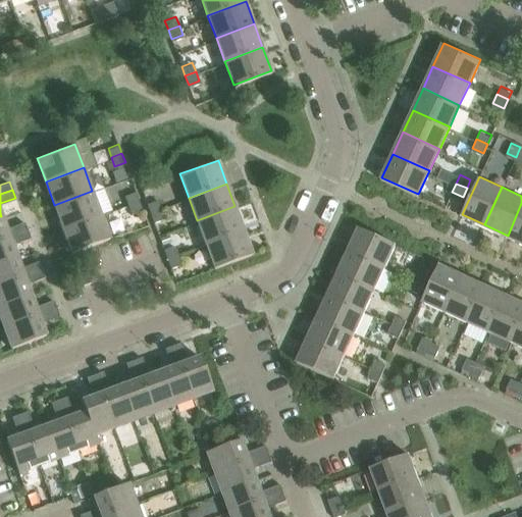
[(54,205),(62,227),(100,213),(92,191),(54,205)]
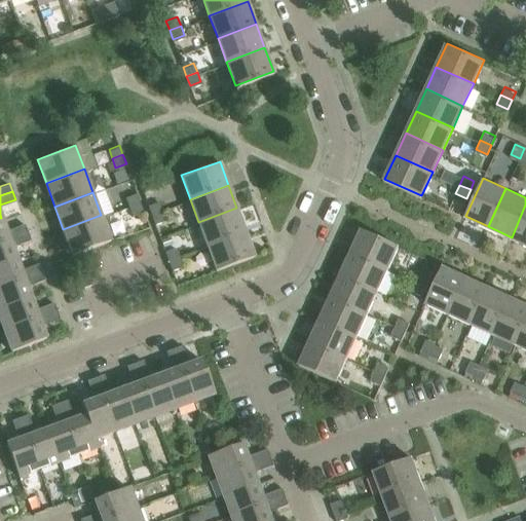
[(137,192),(125,196),(128,206),(140,201),(137,192)]
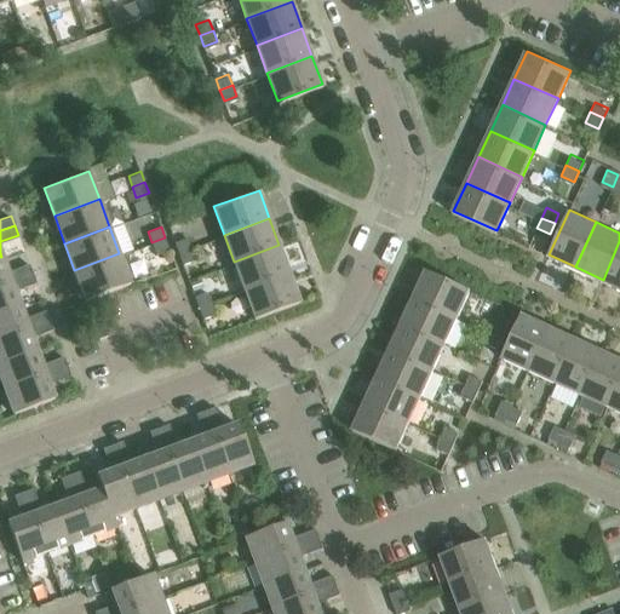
[(188,235),(173,240),(178,251),(191,246),(188,235)]
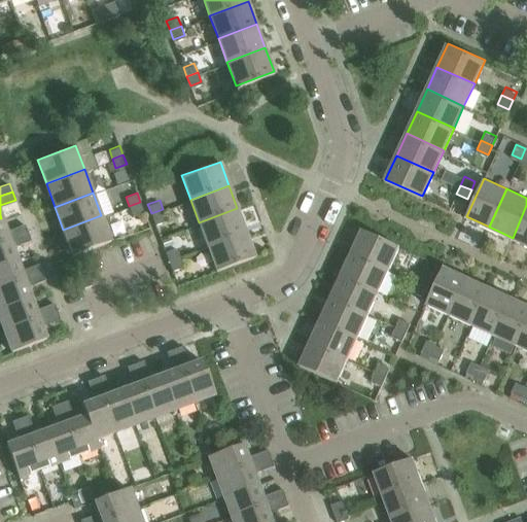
[(140,202),(129,206),(132,215),(143,211),(140,202)]
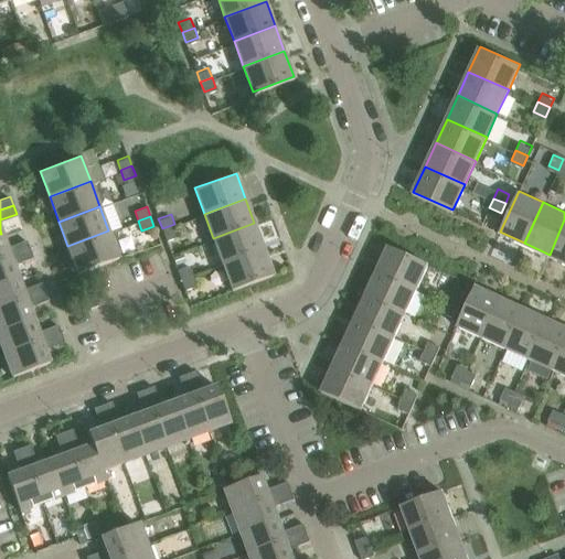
[(564,219),(550,255),(564,261),(564,219)]
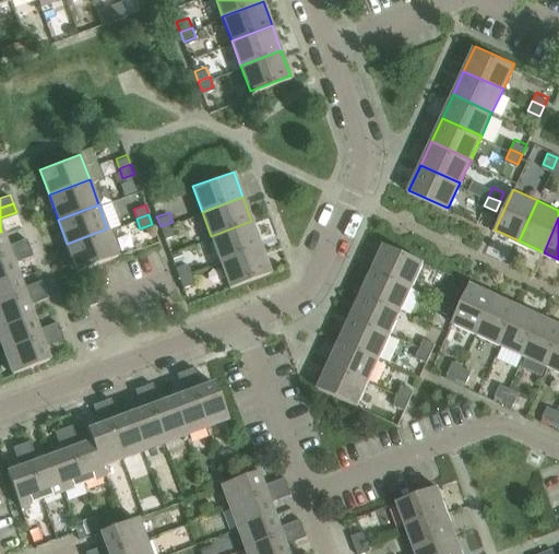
[(211,236),(219,260),(260,245),(251,221),(211,236)]
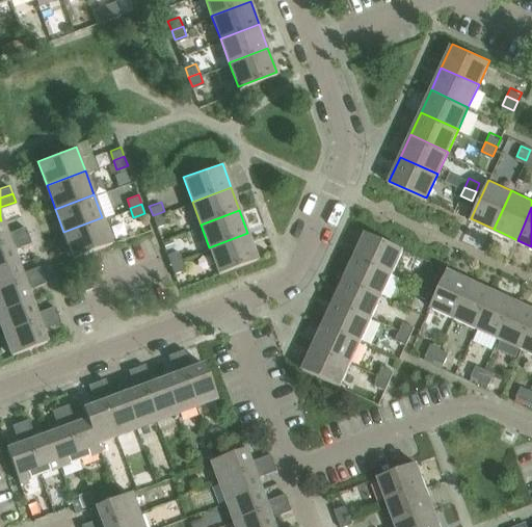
[(164,211),(153,215),(156,226),(167,221),(164,211)]
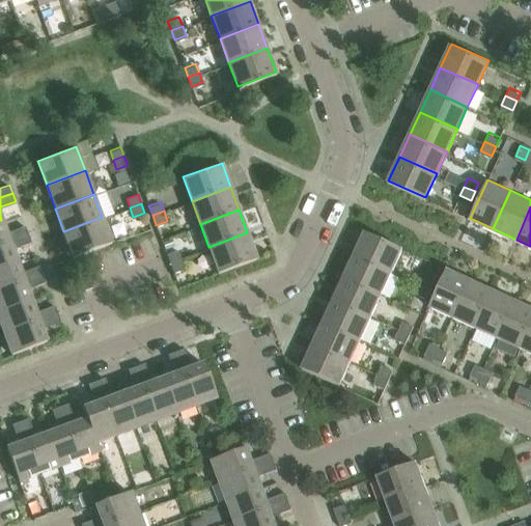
[(111,241),(102,217),(63,231),(73,255),(111,241)]
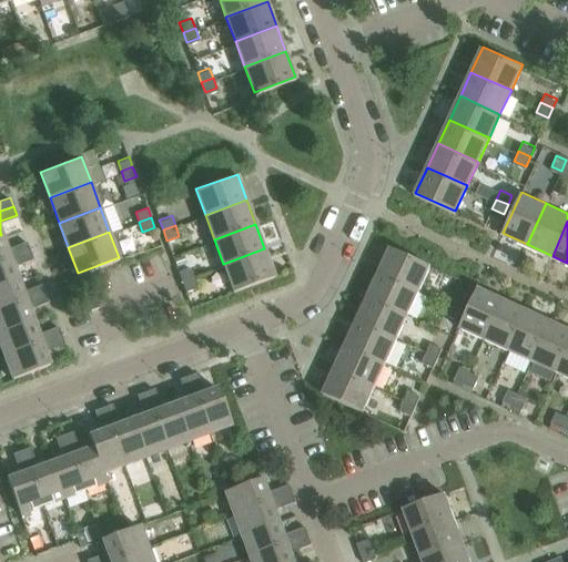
[(0,235),(0,259),(9,256),(29,248),(26,239),(6,247),(1,235),(0,235)]
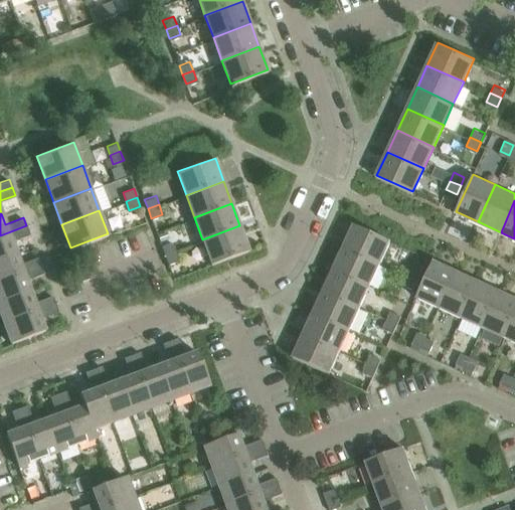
[(354,222),(344,244),(380,262),(390,239),(354,222)]
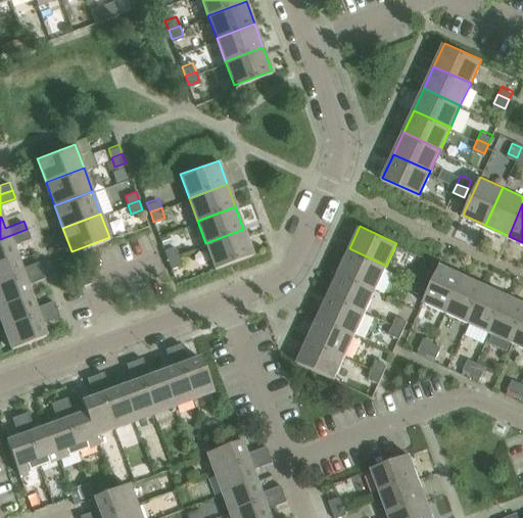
[(8,236),(0,239),(0,261),(15,255),(11,244),(30,237),(27,229),(8,236)]
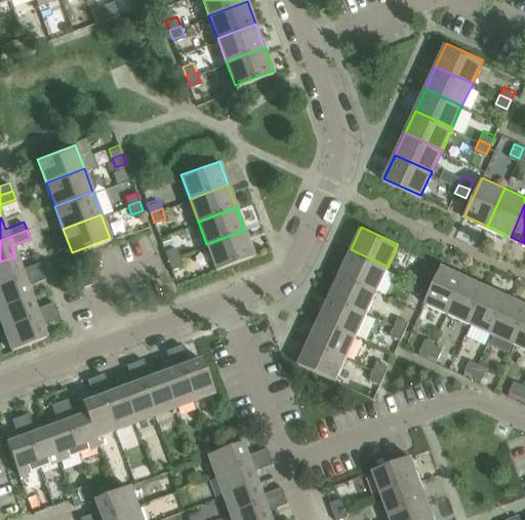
[(253,254),(244,230),(206,244),(214,268),(253,254)]
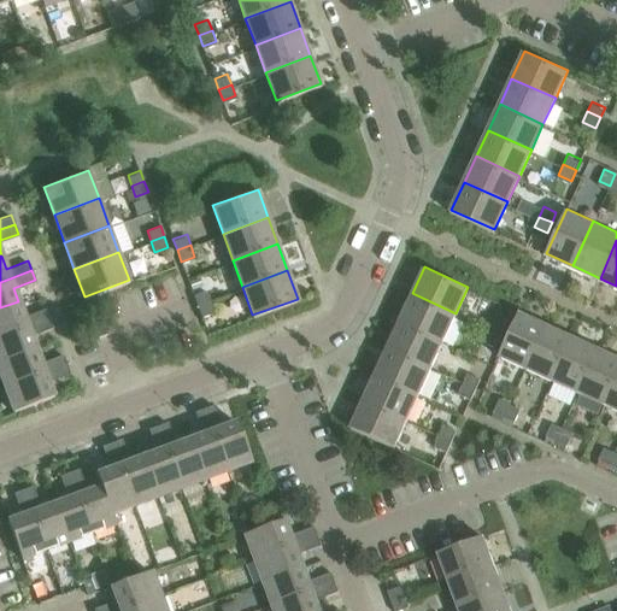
[(206,289),(193,294),(197,305),(211,299),(206,289)]
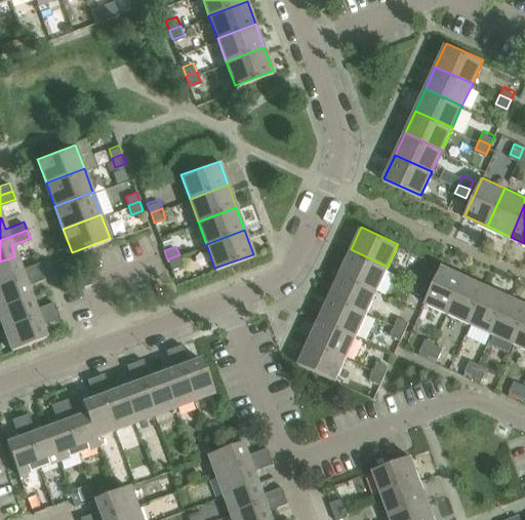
[(377,289),(388,267),(351,249),(340,272),(377,289)]
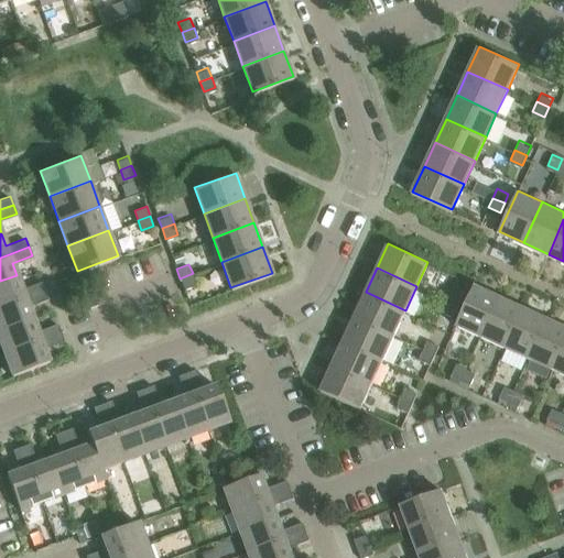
[(193,273),(180,279),(183,287),(196,283),(193,273)]
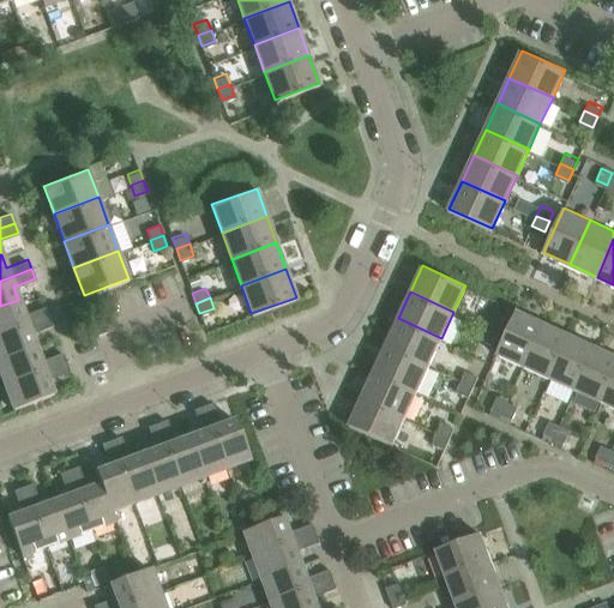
[(23,313),(18,300),(0,306),(0,332),(26,323),(48,315),(46,306),(23,313)]
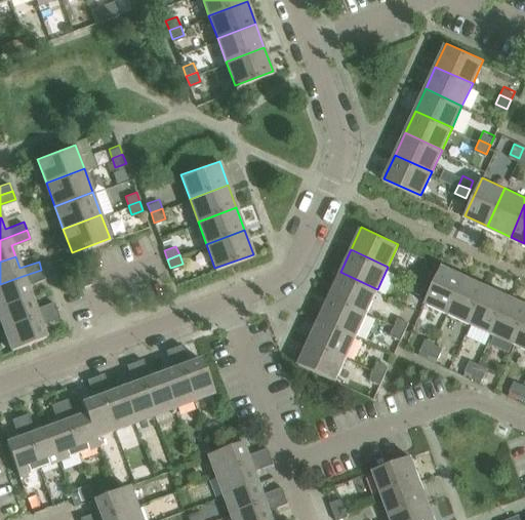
[(426,301),(447,311),(465,274),(442,264),(426,301)]
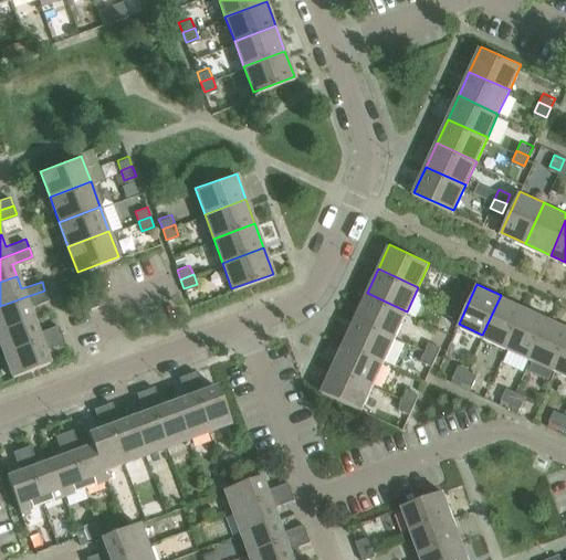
[(24,297),(0,306),(0,329),(32,318),(28,307),(48,299),(44,291),(24,297)]
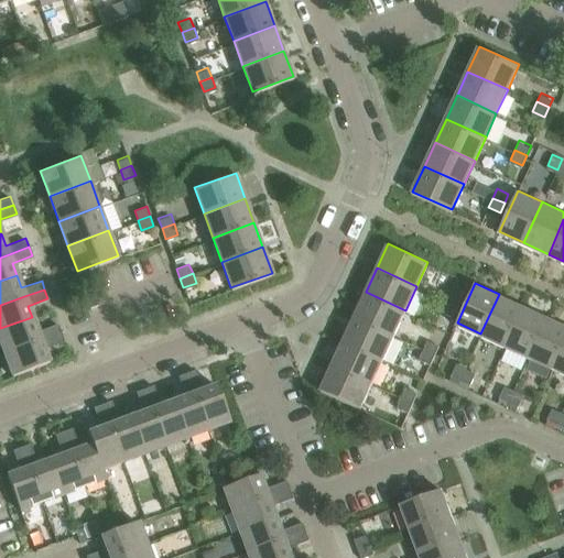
[(95,290),(86,294),(90,306),(99,302),(97,295),(95,290)]
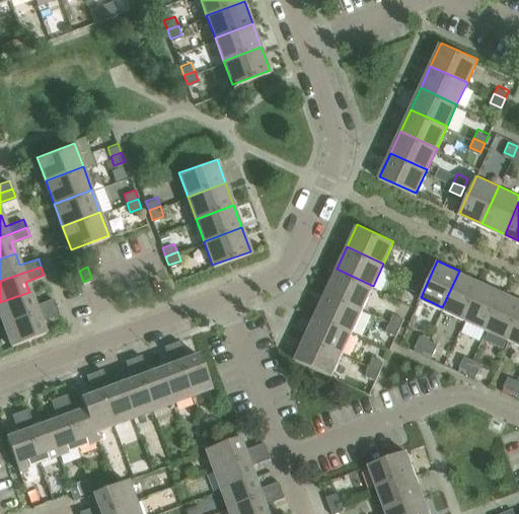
[(414,267),(410,277),(421,281),(425,272),(414,267)]
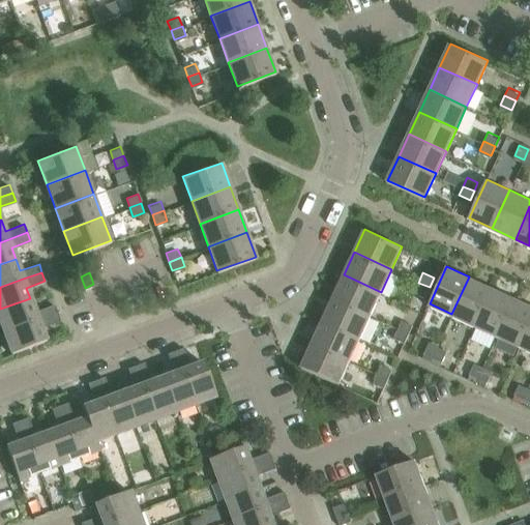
[(372,314),(381,292),(344,274),(333,297),(372,314)]
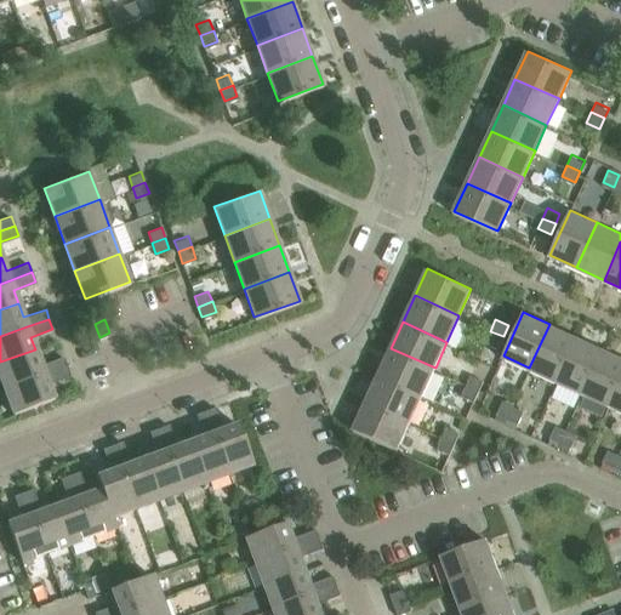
[(529,368),(556,380),(576,336),(550,324),(529,368)]
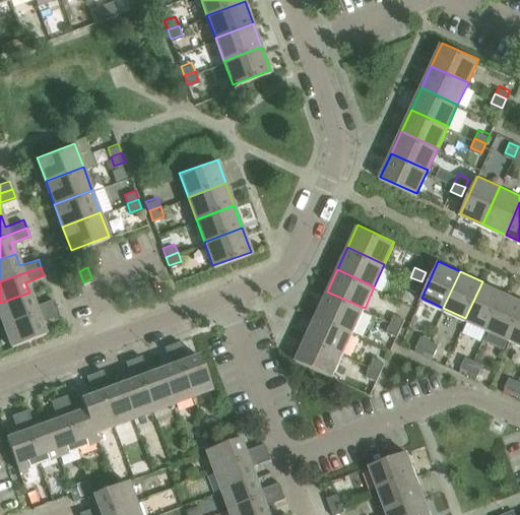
[(410,277),(406,286),(417,291),(421,281),(410,277)]
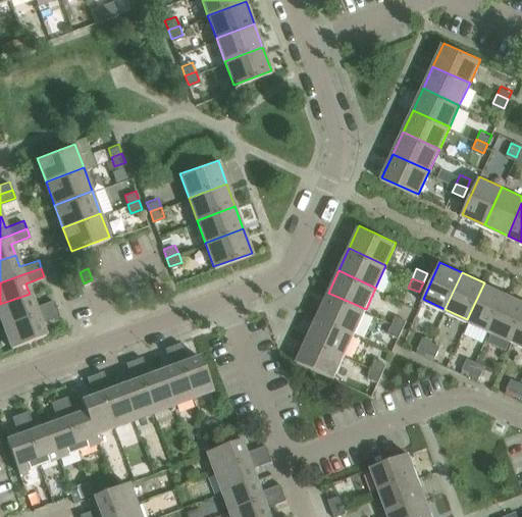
[(467,319),(489,330),(507,293),(484,282),(467,319)]
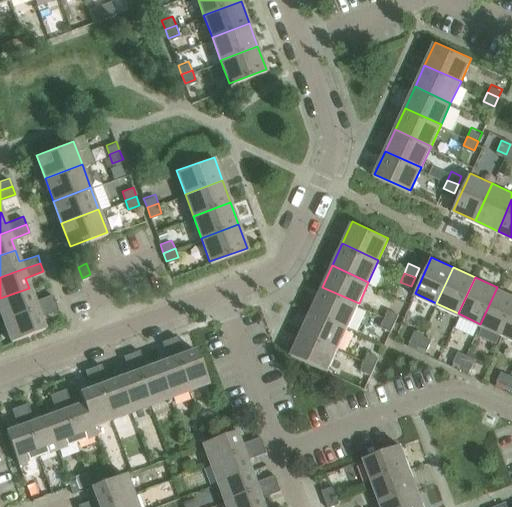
[(348,325),(359,303),(322,287),(312,309),(348,325)]
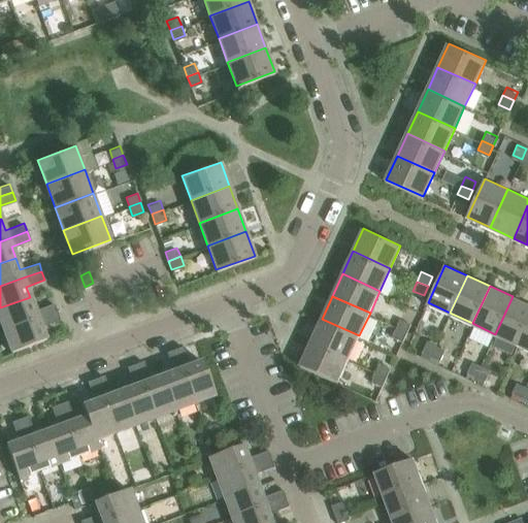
[(495,334),(518,345),(527,322),(527,303),(513,296),(495,334)]
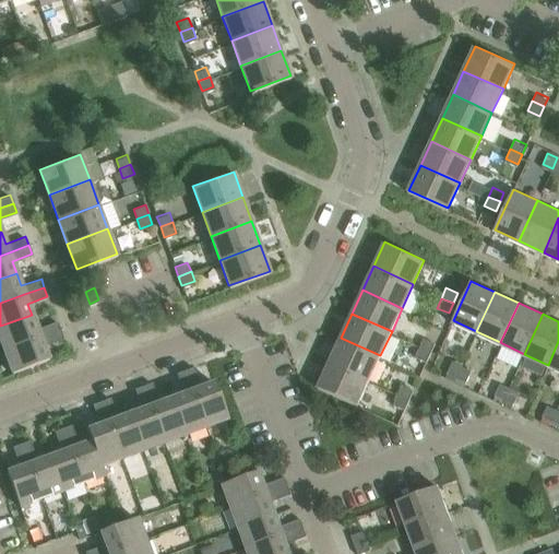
[(0,326),(0,341),(3,350),(39,336),(59,328),(57,320),(36,328),(32,315),(0,326)]
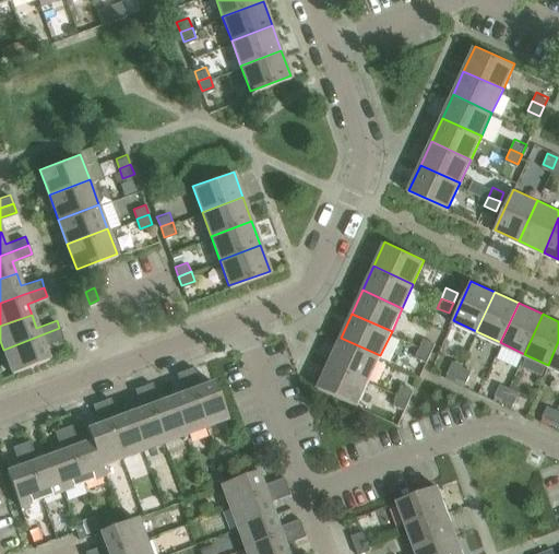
[(62,337),(59,328),(39,336),(3,350),(11,372),(47,357),(43,344),(62,337)]
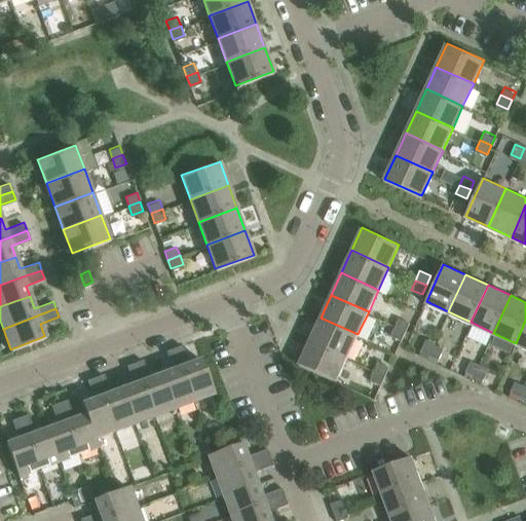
[(399,315),(395,325),(406,330),(410,321),(399,315)]
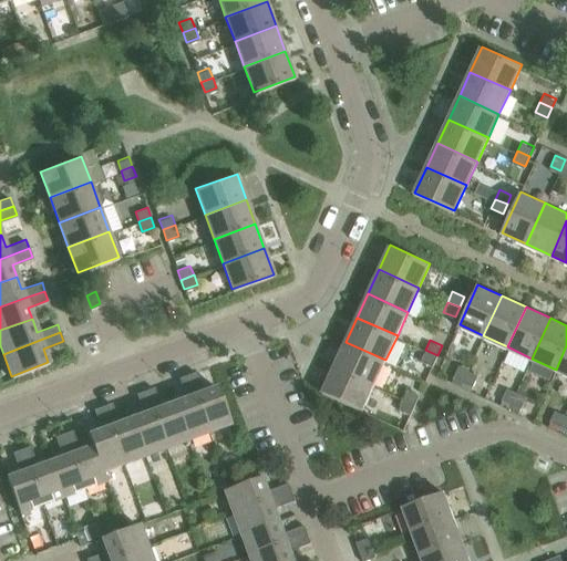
[(346,342),(336,365),(375,384),(385,360),(346,342)]
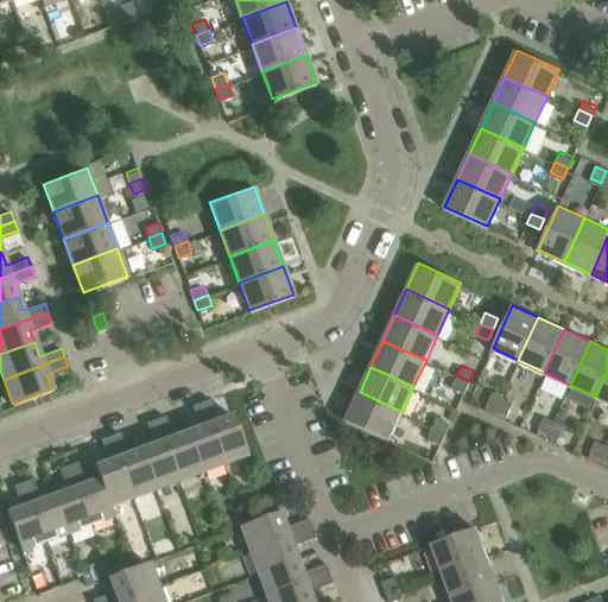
[(607,371),(596,397),(607,400),(607,371)]
